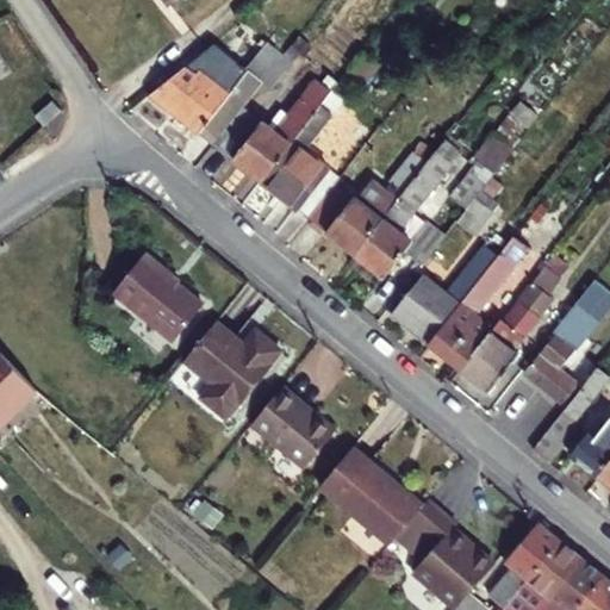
[(260,36),(242,22),(231,30),(251,44),(260,36)]
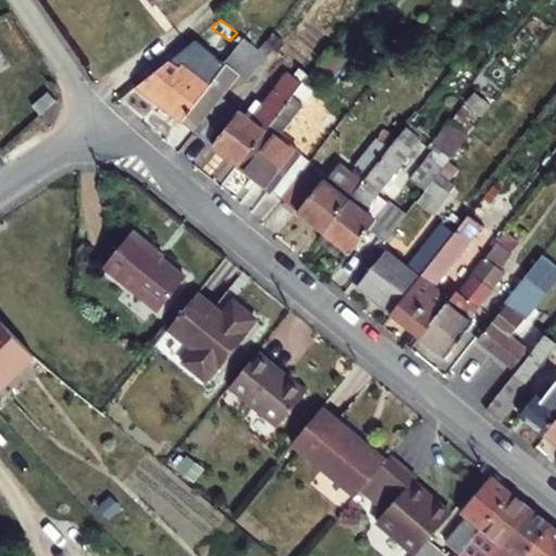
[(217,103),(240,74),(266,41),(251,29),(225,62),(227,64),(210,85),(182,65),(179,67),(171,61),(137,87),(194,130),(217,103)]
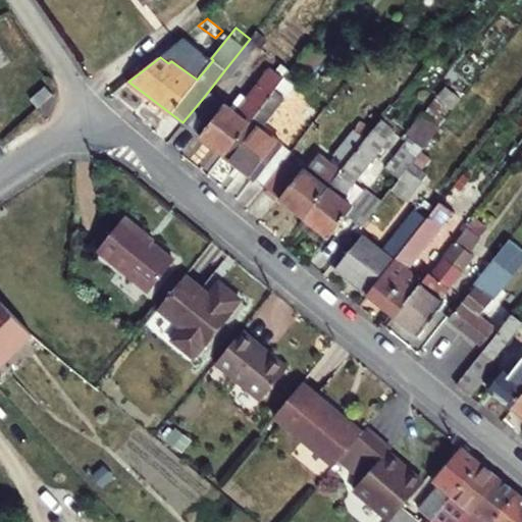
[(250,39),(225,69),(232,75),(264,36),(256,31),(250,39)]
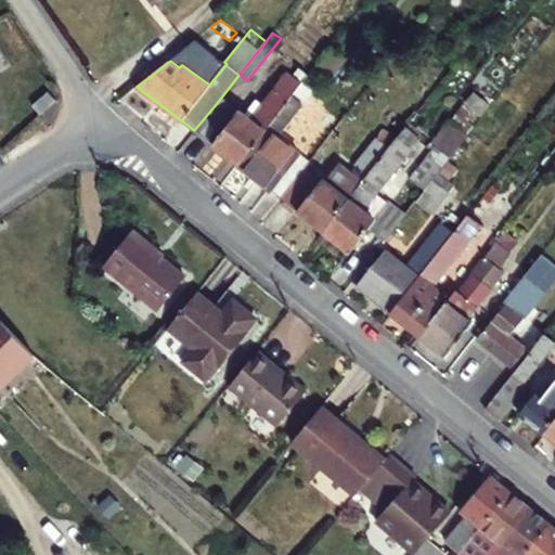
[(239,117),(217,103),(194,130),(211,144),(211,145),(236,164),(300,82),(285,72),(271,90),(245,123),(239,117)]
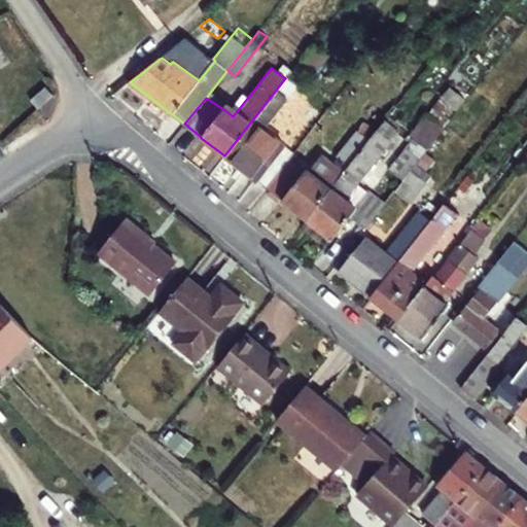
[(285,78),(224,155),(267,188),(289,159),(293,152),(264,131),(299,85),(286,76),(285,78)]
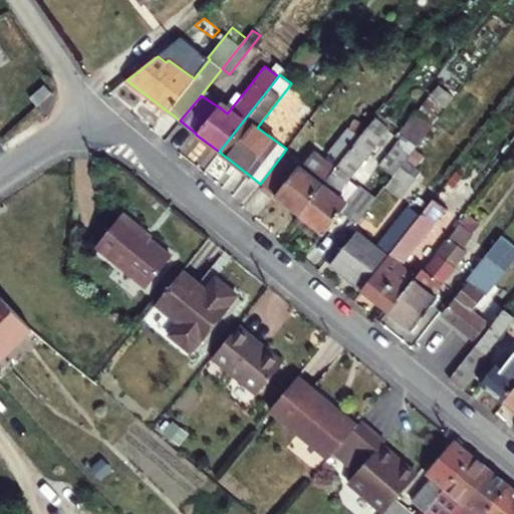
[(251,83),(244,79),(221,108),(227,113),(251,83)]
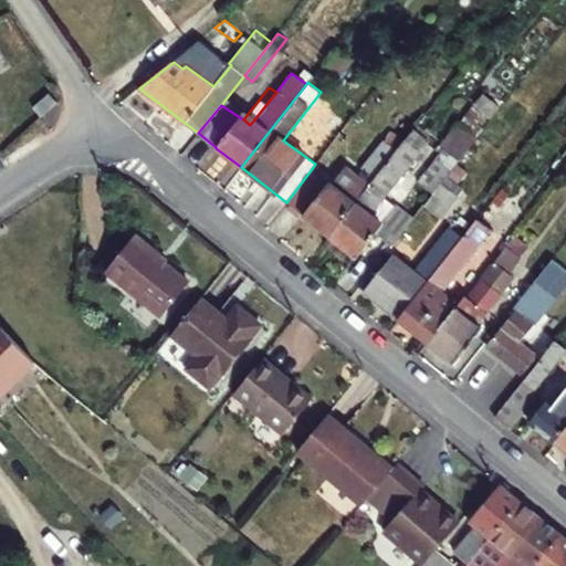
[(500,107),(482,95),(473,104),(490,119),(500,107)]
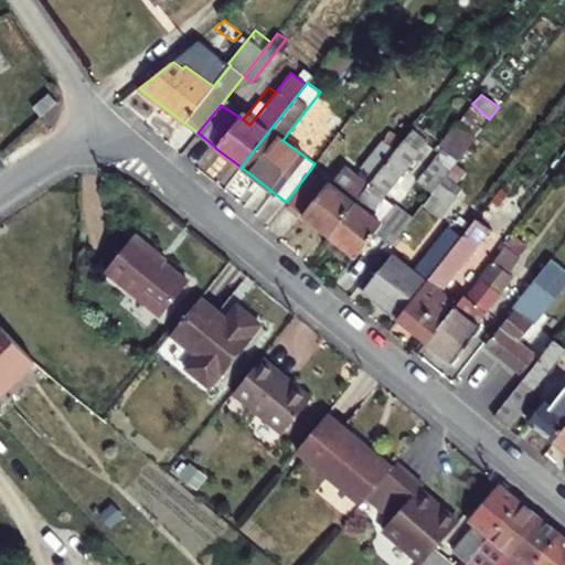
[(369,183),(329,234),(356,255),(375,232),(391,245),(413,217),(397,205),(383,222),(370,212),(427,140),(413,128),(403,140),(374,178),(369,183)]
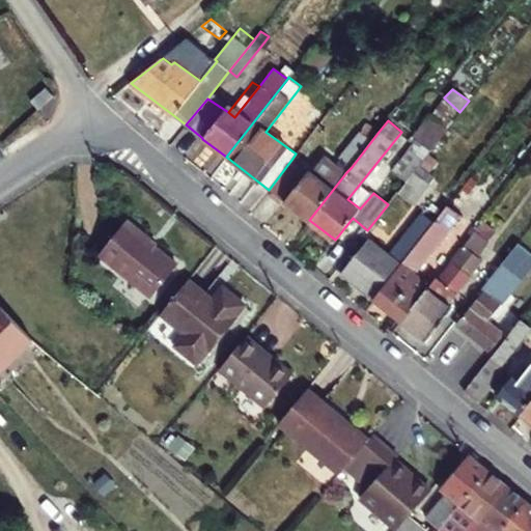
[(340,158),(352,167),(379,132),(368,122),(340,158)]
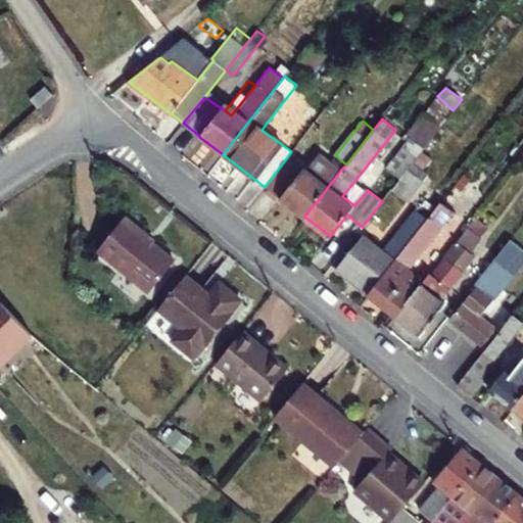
[(387,167),(400,178),(412,163),(424,148),(410,138),(387,167)]
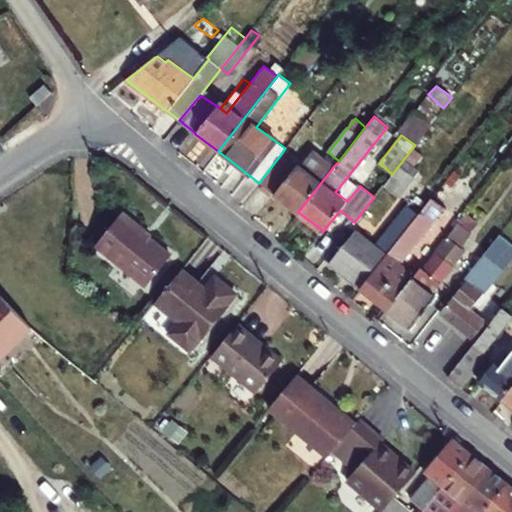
[(296,166),(281,154),(259,183),(298,212),(334,166),(323,158),(313,150),(301,166),(297,164),(296,166)]
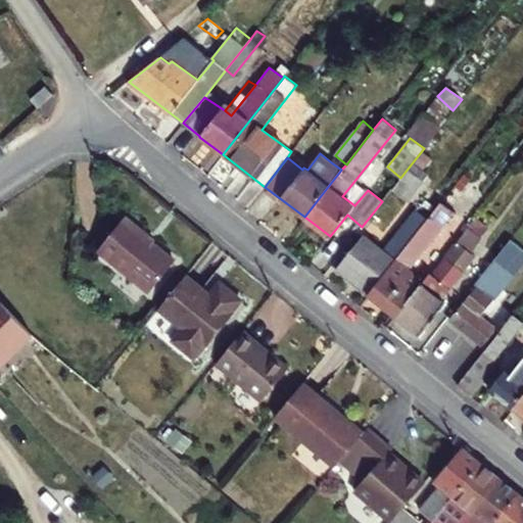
[(346,164),(335,155),(330,161),(341,170),(346,164)]
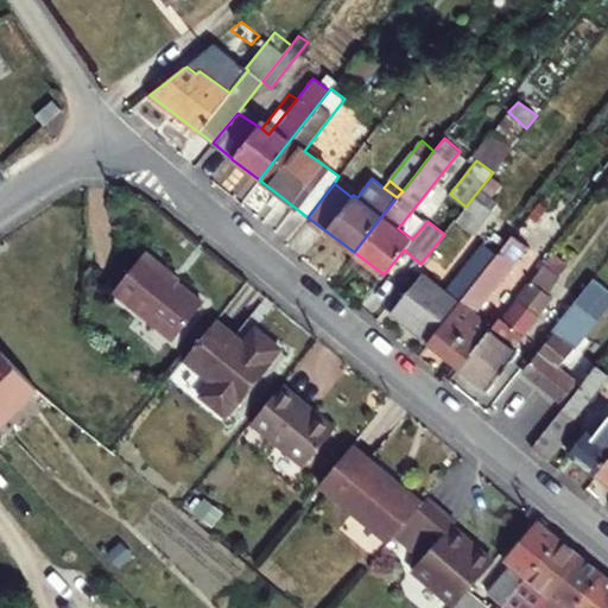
[(479,190),(466,207),(455,220),(472,234),(496,203),(479,190)]
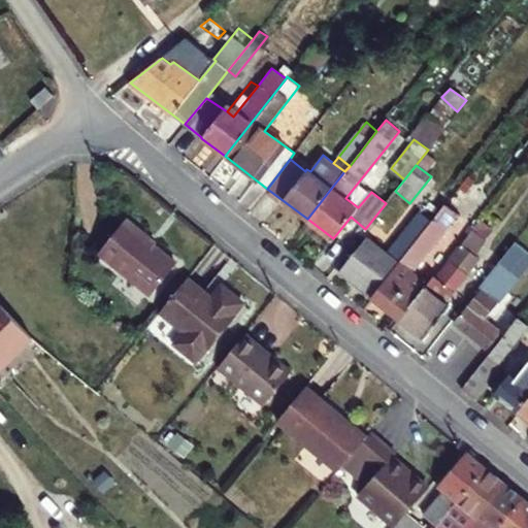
[(371,297),(400,321),(428,285),(411,272),(457,216),(444,205),(431,221),(371,297)]
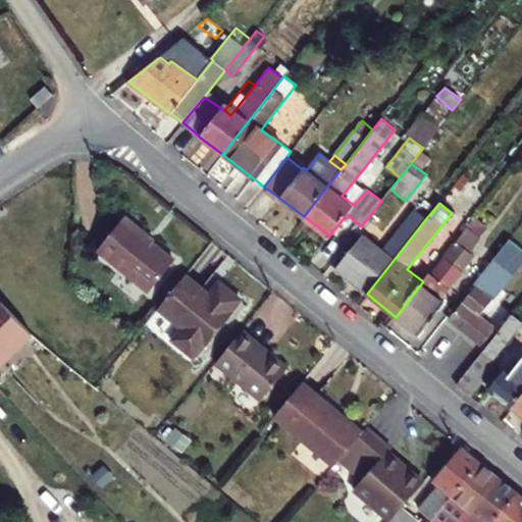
[(336,268),(367,294),(426,218),(414,209),(382,250),(363,235),(336,268)]
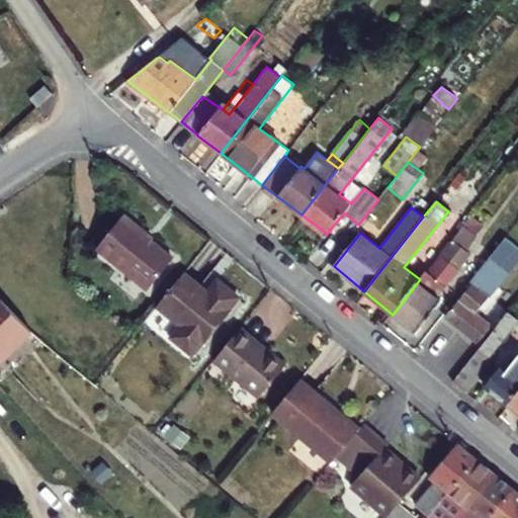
[(147,237),(123,216),(95,248),(145,290),(170,260),(145,239),(147,237)]
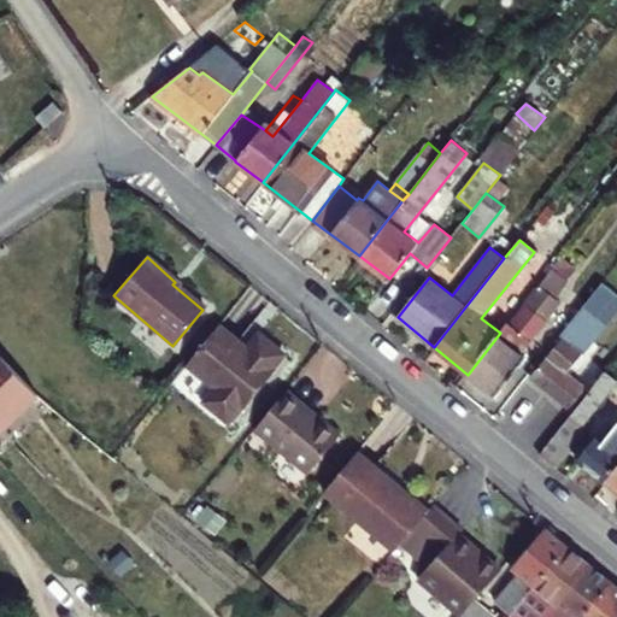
[(500,333),(468,375),(495,398),(527,358),(519,353),(559,304),(553,298),(576,269),(560,257),(500,333)]
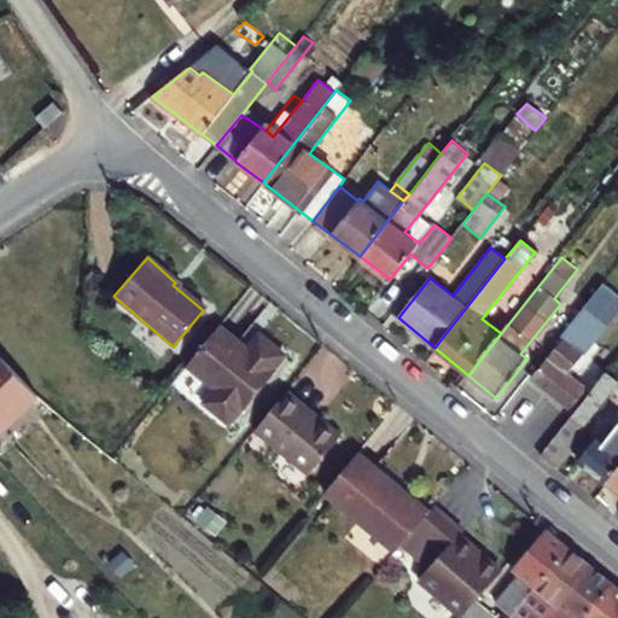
[(617,309),(617,297),(600,283),(559,334),(563,337),(531,378),(570,409),(587,389),(567,374),(617,309)]
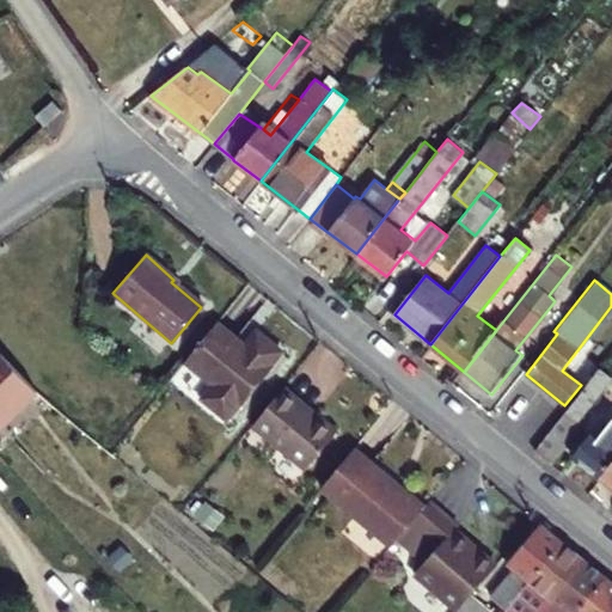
[(243,344),(215,322),(169,380),(221,423),(237,405),(239,408),(273,368),(269,365),(281,352),(255,330),(243,344)]
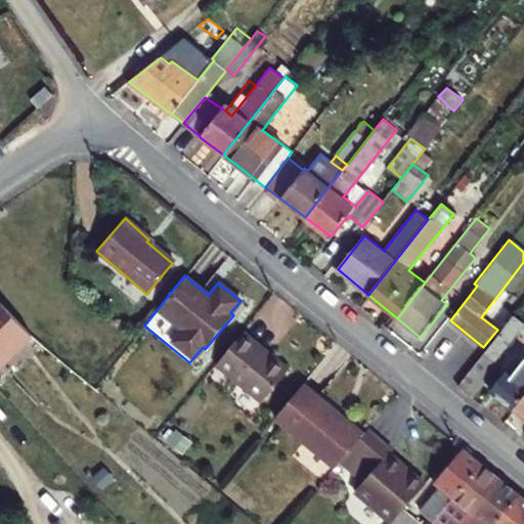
[(0,364),(31,337),(0,304),(0,364)]
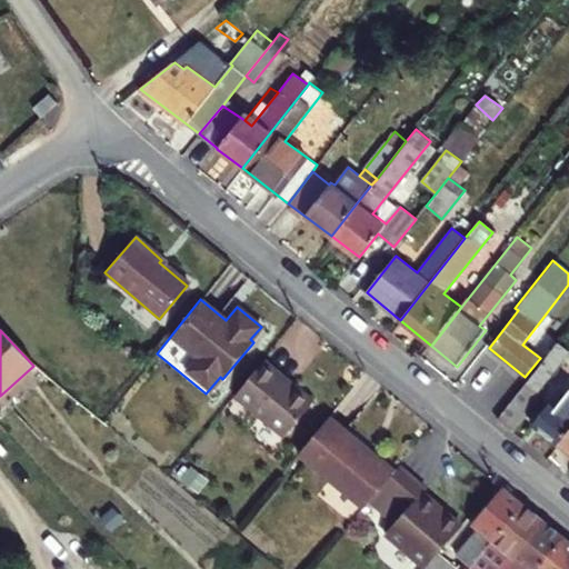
[(568,351),(558,342),(498,419),(509,428),(568,351)]
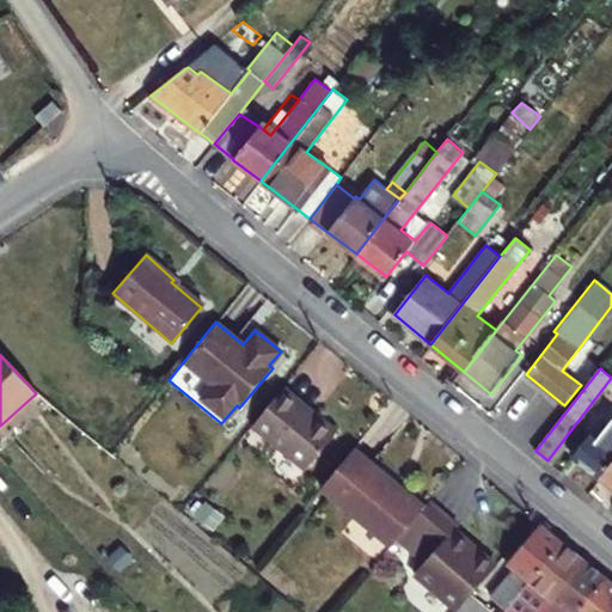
[(313,414),(281,389),(252,423),(307,467),(337,429),(314,411),(313,414)]
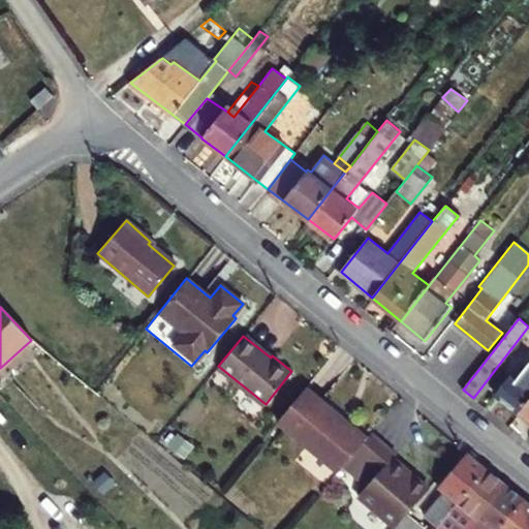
[(521,413),(528,402),(528,364),(517,380),(510,376),(496,394),(521,413)]
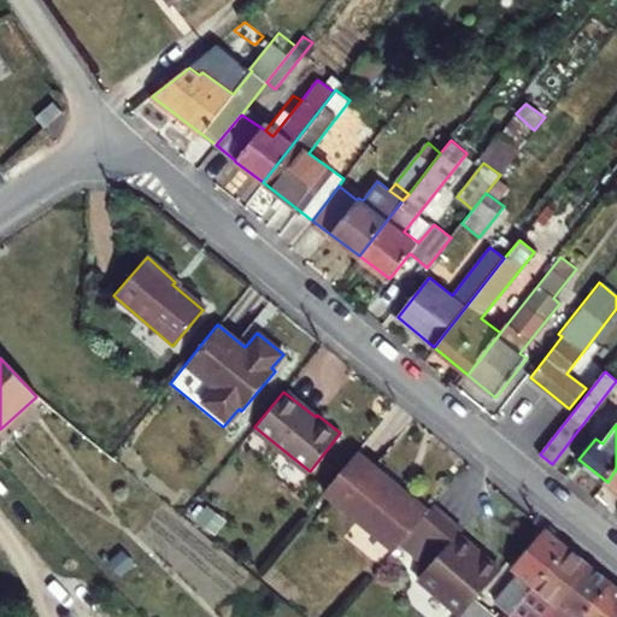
[(422,507),(356,452),(323,492),(391,548),(398,540),(422,507)]
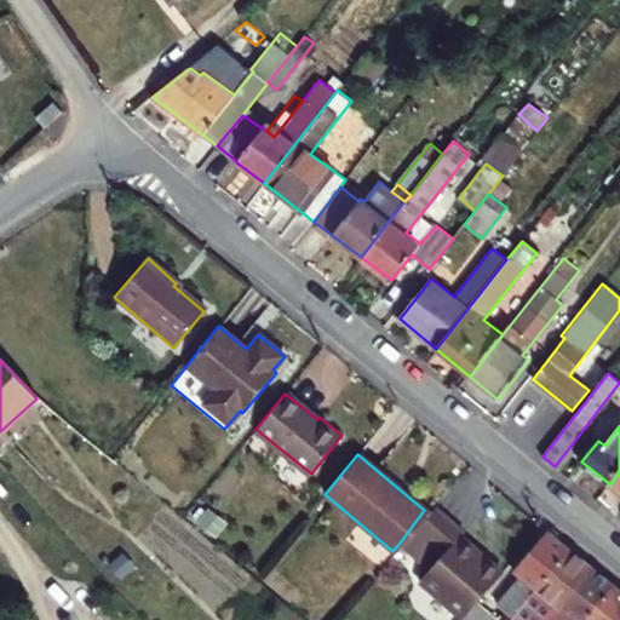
[(424,510),(400,543),(426,566),(415,578),(460,614),(499,568),(457,532),(459,528),(430,504),(424,510)]
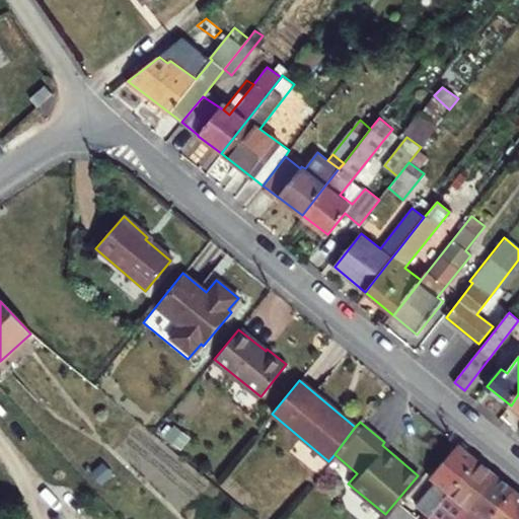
[(429,518),(478,460),(459,445),(430,479),(436,484),(417,506),(429,518)]
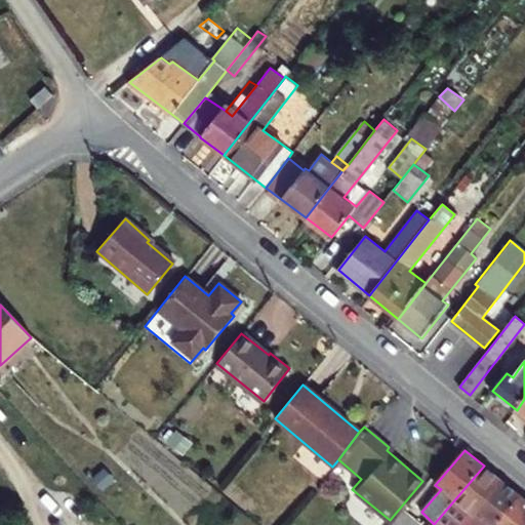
[(462,507),(473,516),(503,481),(484,466),(434,524),(435,524),(447,524),(462,507)]
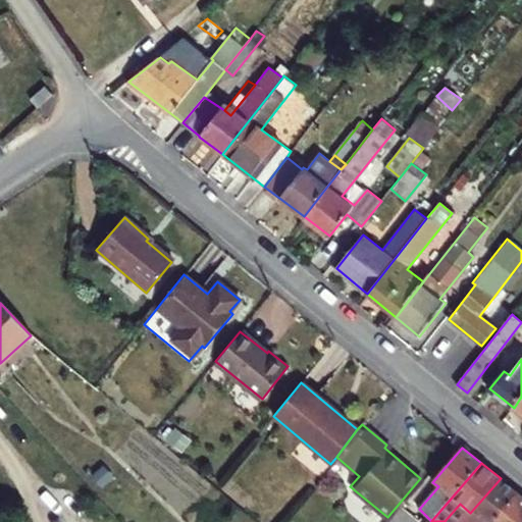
[(493,521),(519,492),(501,478),(470,513),(479,520),(477,521),(493,521)]
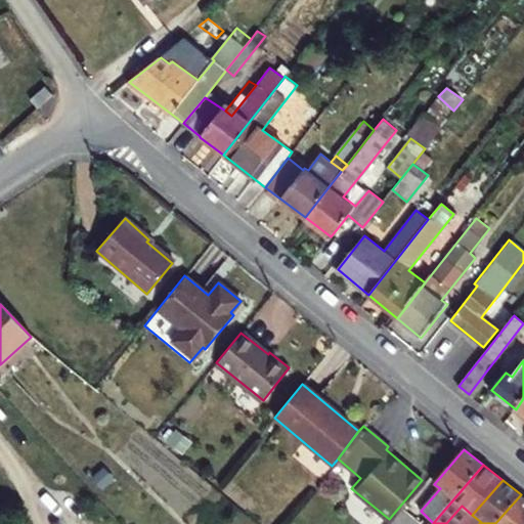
[(523,523),(523,496),(521,494),(495,523),(523,523)]
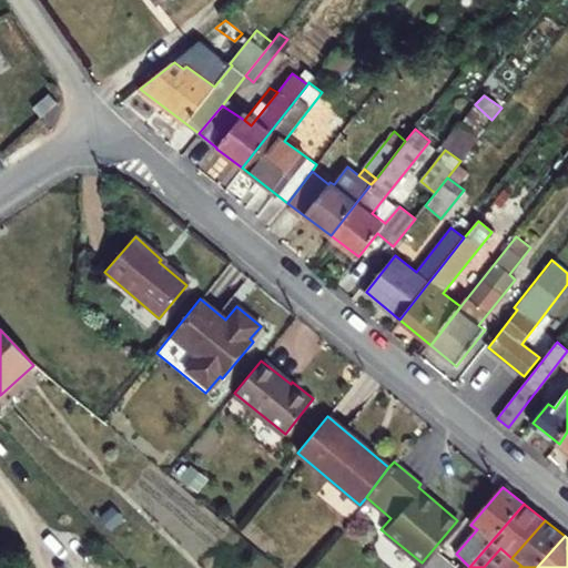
[(455,567),(456,567),(439,551),(424,567),(455,567)]
